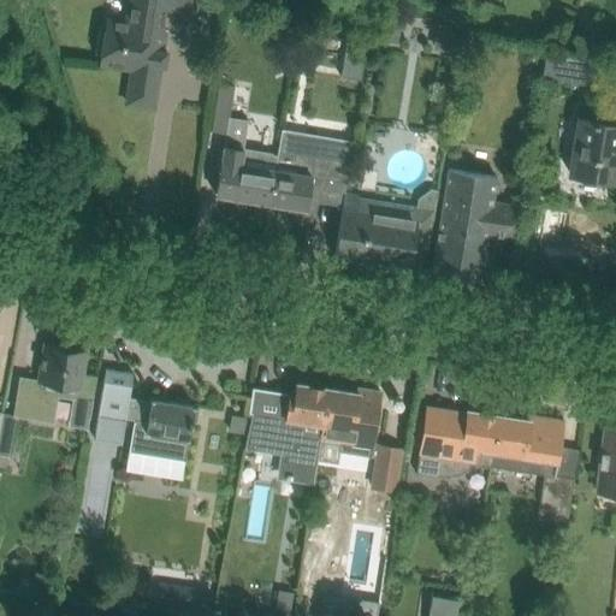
[(188,0),(130,0),(126,21),(107,18),(105,30),(100,29),(96,49),(101,51),(100,63),(131,67),(126,101),(153,106),(159,64),(164,65),(166,49),(163,48),(165,30),(160,30),(164,6),(187,10),(188,0)]
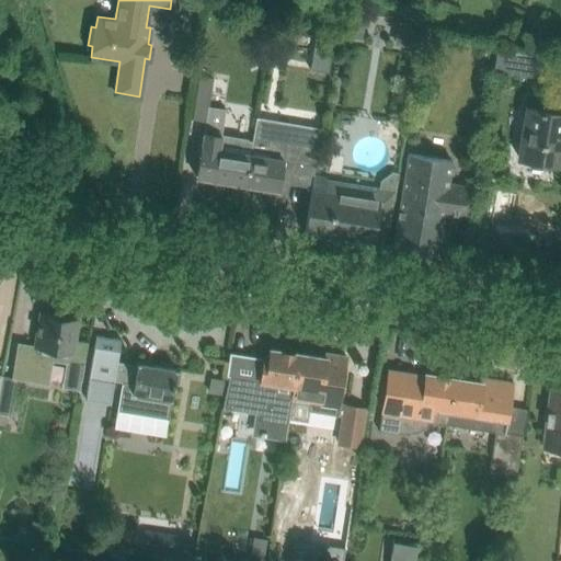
[(362,38),(366,15),(351,13),(346,36),(362,38)]
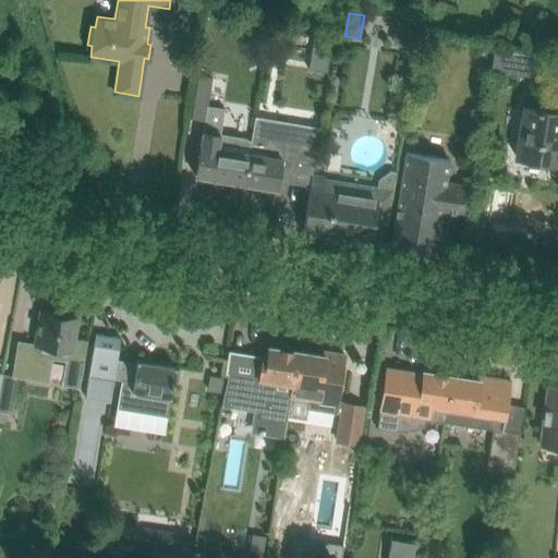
[(397,21),(392,44),(407,46),(410,23),(397,21)]
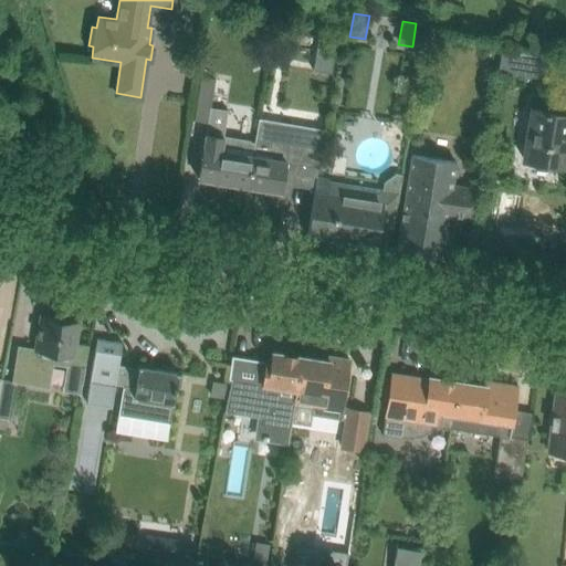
[(337,38),(318,35),(314,70),(333,72),(337,38)]
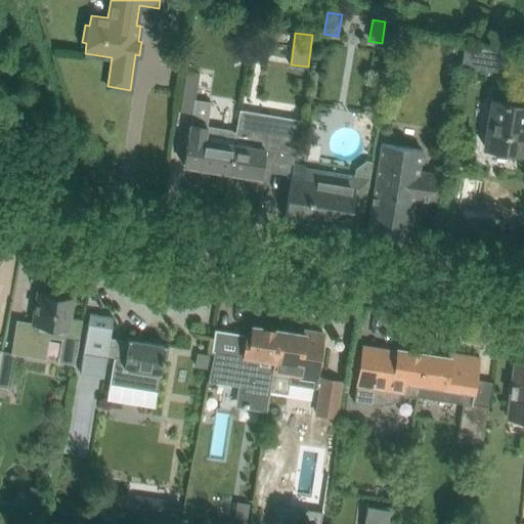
[(466,42),(462,66),(507,73),(510,49),(466,42)]
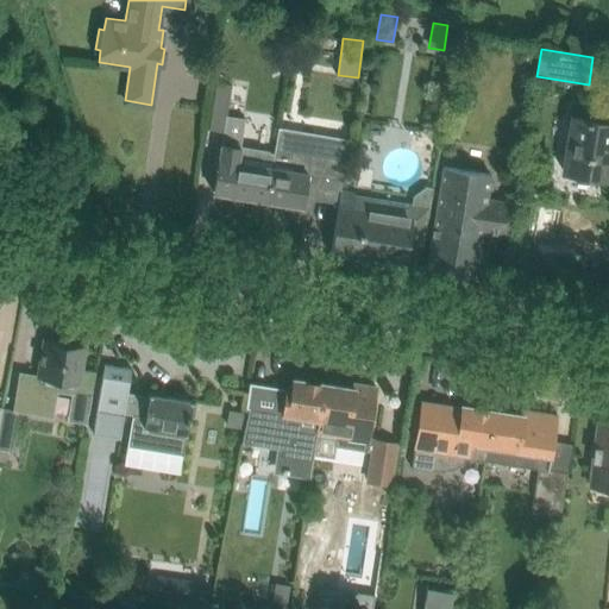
[(217,80),(208,127),(223,130),(213,190),(267,200),(275,151),(240,145),(245,117),(226,113),(231,82),(217,80)]
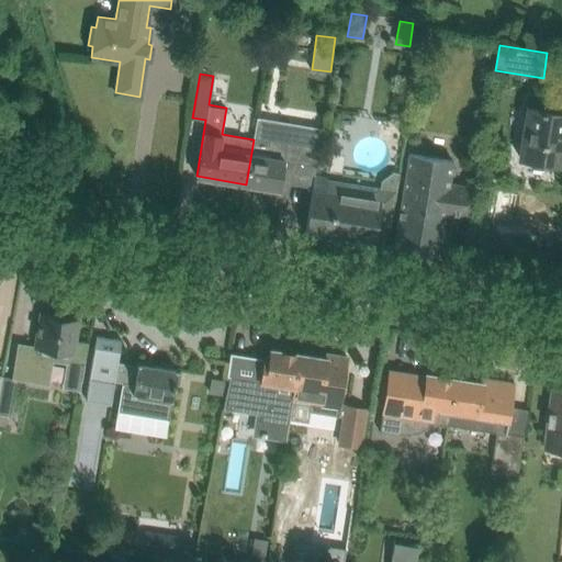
[(526,127),(520,158),(527,159),(526,164),(541,166),(542,163),(561,166),(561,161),(561,100),(543,97),(541,110),(529,109),(528,113),(524,112),(521,126),(526,127)]
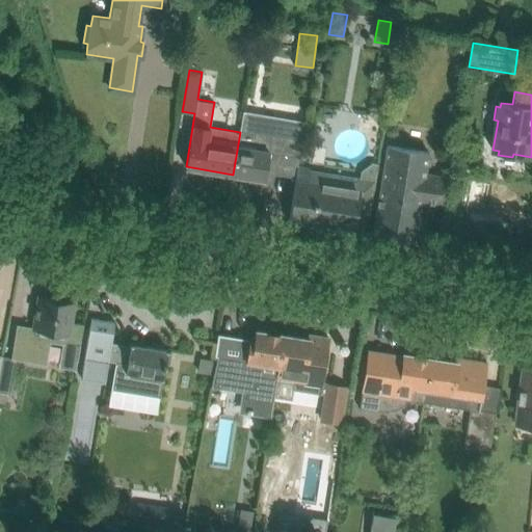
[(240,132),(233,175),(263,180),(262,184),(272,186),(276,161),(295,164),(297,165),(303,128),(272,123),(271,128),(242,123),(240,132)]
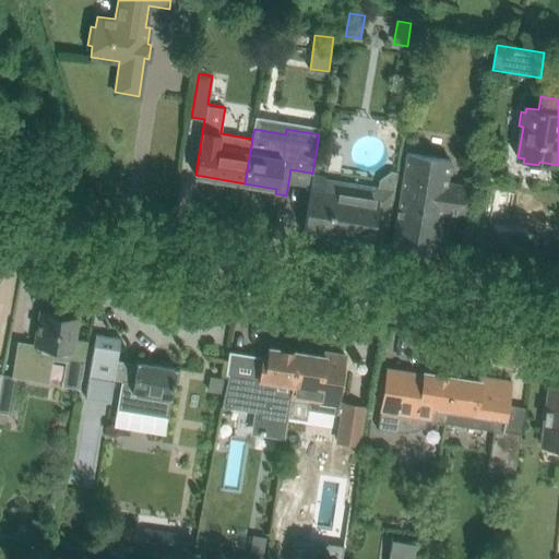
[(467,218),(473,185),(447,180),(450,159),(407,153),(392,247),(435,254),(441,214),(467,218)]
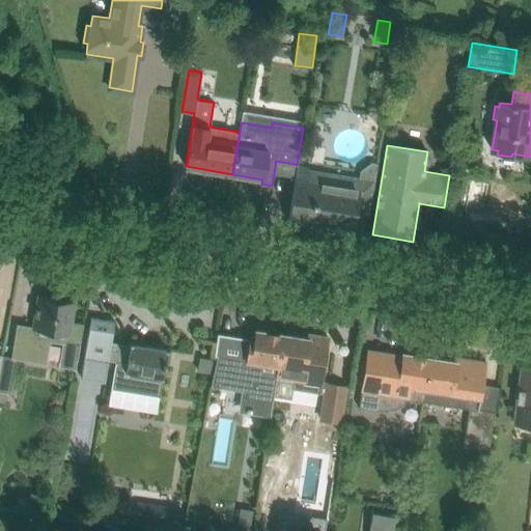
[(357,213),(368,215),(376,165),(370,164),(361,170),(359,177),(297,167),(288,221),(341,230),(341,231),(352,232),(352,231),(354,232),(357,213)]
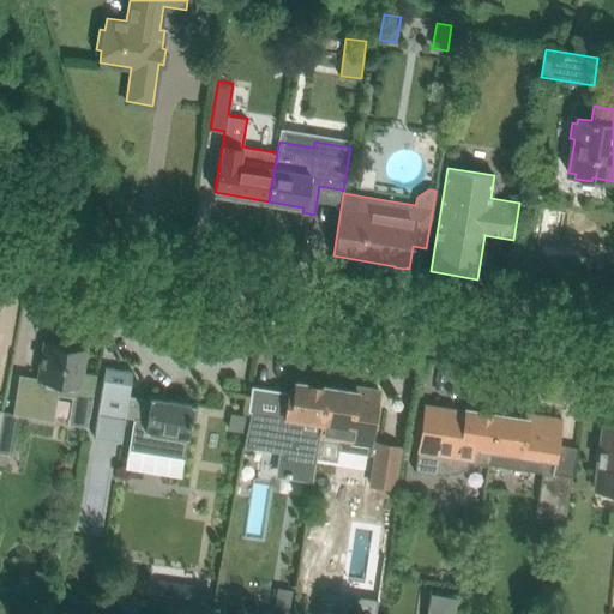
[(20,375),(16,405),(54,411),(59,383),(77,386),(74,395),(92,398),(97,374),(80,371),(84,348),(79,347),(77,343),(68,342),(65,344),(48,342),(48,343),(44,342),(42,351),(40,366),(38,379),(20,375)]
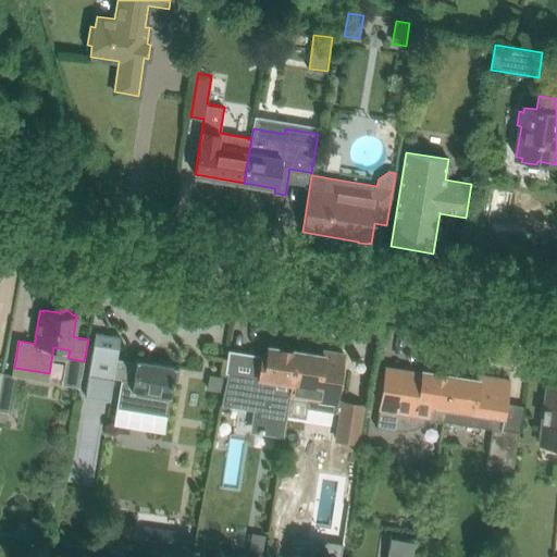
[(96,331),(85,394),(86,395),(87,386),(111,391),(113,375),(121,378),(115,408),(130,410),(130,409),(168,416),(173,381),(178,381),(181,370),(175,369),(176,367),(125,357),(124,359),(116,357),(121,335),(96,331)]
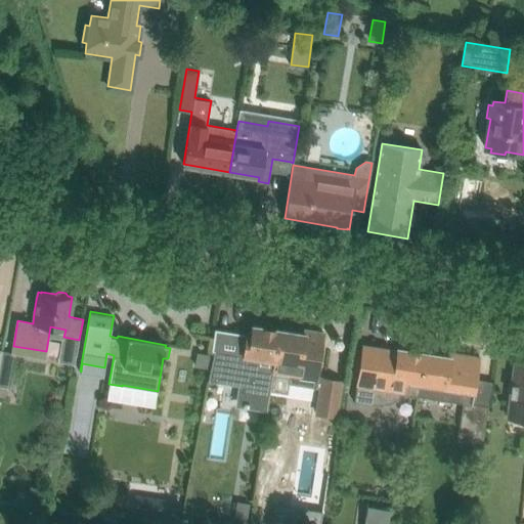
[(272,373),(278,329),(275,329),(275,325),(263,323),(262,326),(251,324),(250,335),(245,334),(242,354),(213,349),(209,380),(243,386),(243,387),(269,391),(272,373)]
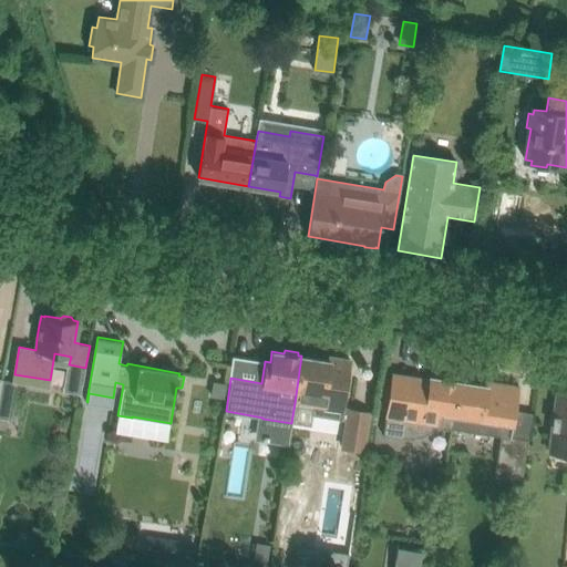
[(330,360),(301,356),(295,403),(313,406),(312,413),(348,419),(349,409),(343,408),(351,360),(330,357),(330,360)]
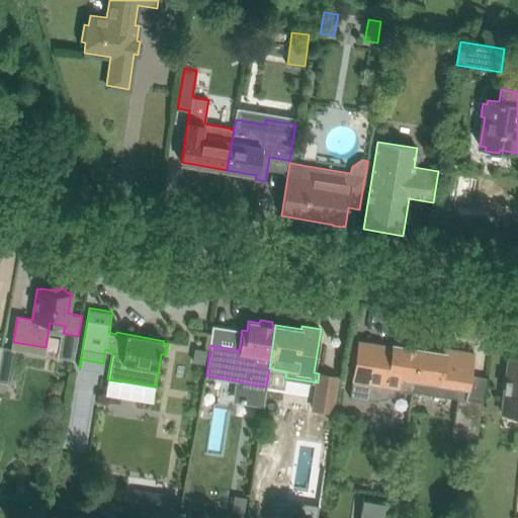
[(412,393),(419,347),(415,347),(415,345),(403,343),(403,345),(392,343),(392,346),(358,340),(351,381),(353,381),(351,397),(368,401),(376,401),(383,399),(390,397),(396,393),(397,391),(412,393)]
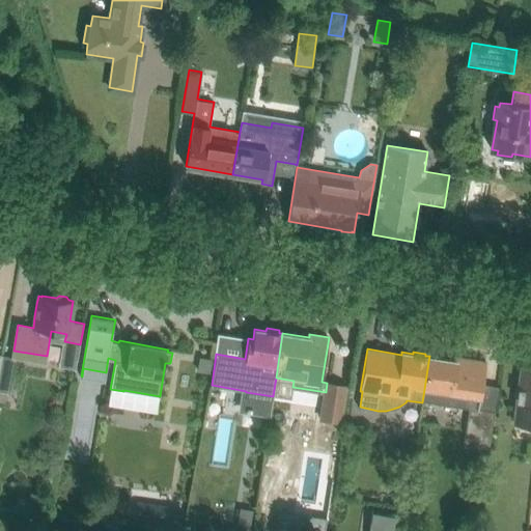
[(12,357),(0,354),(0,390),(6,392),(12,357)]
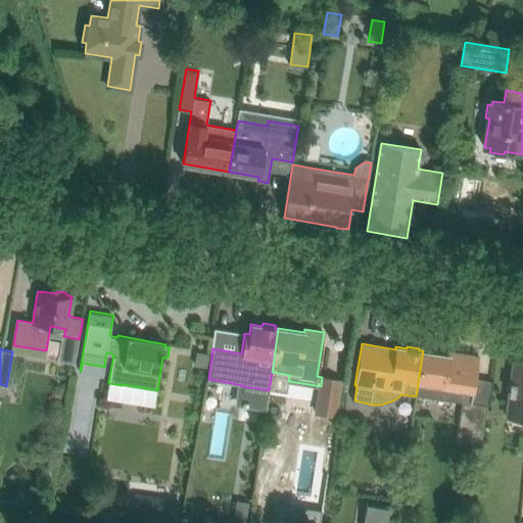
[(487,405),(471,401),(478,355),(460,353),(459,357),(423,350),(416,396),(417,396),(417,395),(464,402),(458,437),(481,441),(487,405)]
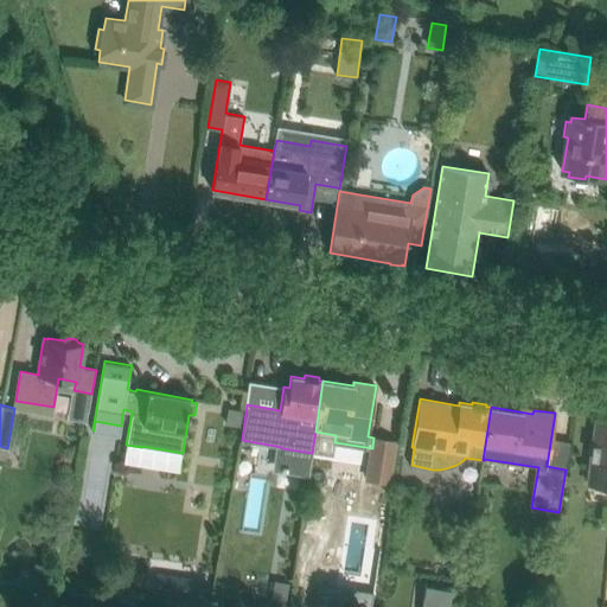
[(606,425),(596,423),(592,460),(588,485),(606,487),(606,425)]
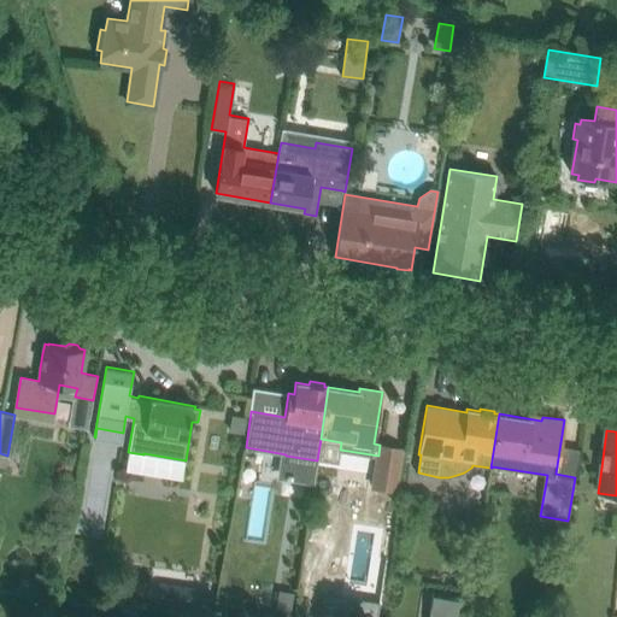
[(403,448),(380,445),(378,456),(374,486),(395,489),(403,448)]
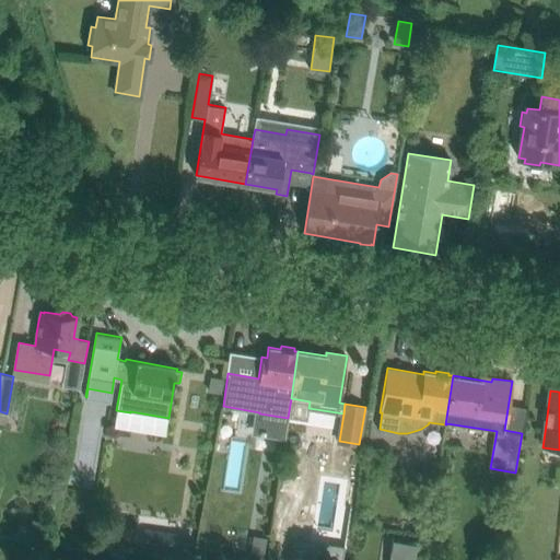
[(49,523),(31,518),(28,532),(47,535),(49,523)]
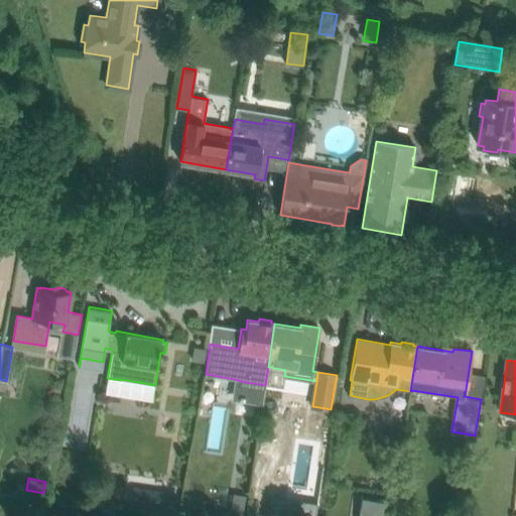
[(159,493),(156,507),(174,509),(176,495),(159,493)]
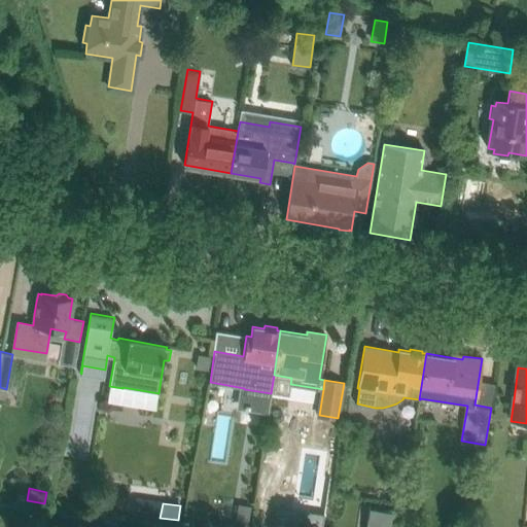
[(388,526),(392,512),(369,507),(365,526),(388,526)]
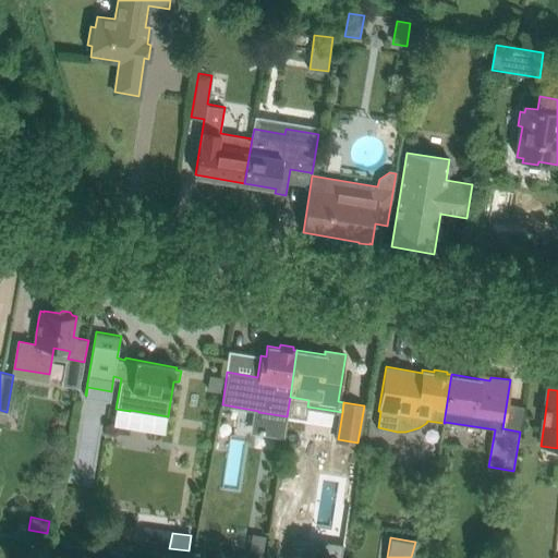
[(312,557),(336,557),(334,545),(311,550),(312,557)]
